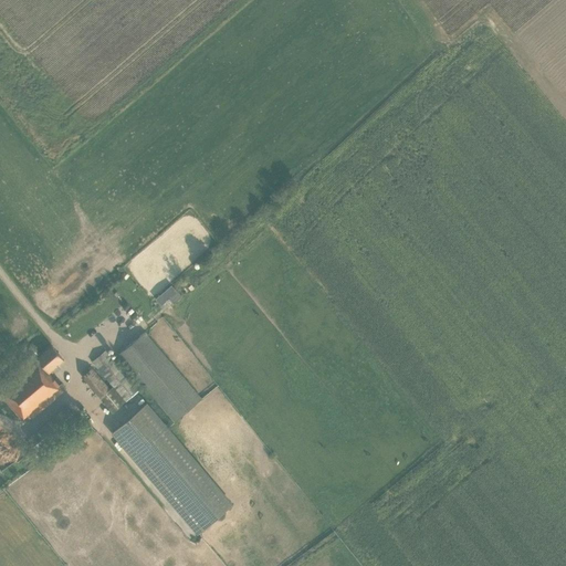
[(83,377),(106,406),(113,413),(125,401),(139,390),(138,389),(144,385),(175,422),(202,400),(145,332),(113,359),(105,352),(92,363),(113,387),(111,390),(92,369),(83,377)]
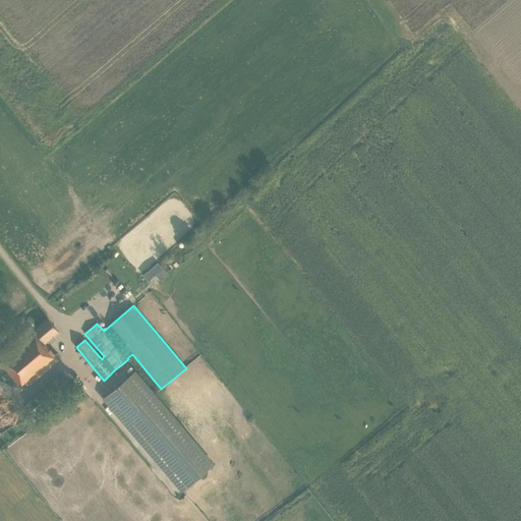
[(59,332),(48,319),(34,331),(45,344),(59,332)]
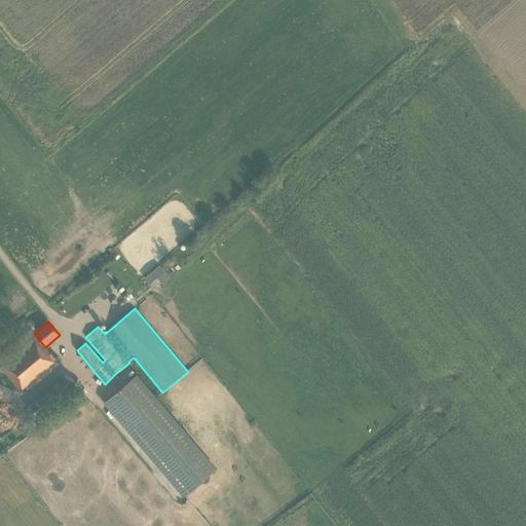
[(22,331),(27,337),(35,330),(30,324),(22,331)]
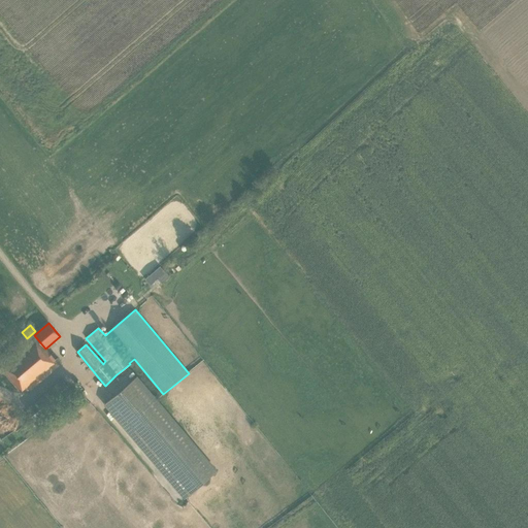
[(62,363),(57,358),(56,360),(45,349),(34,335),(0,363),(0,367),(20,392),(27,387),(29,390),(62,363)]
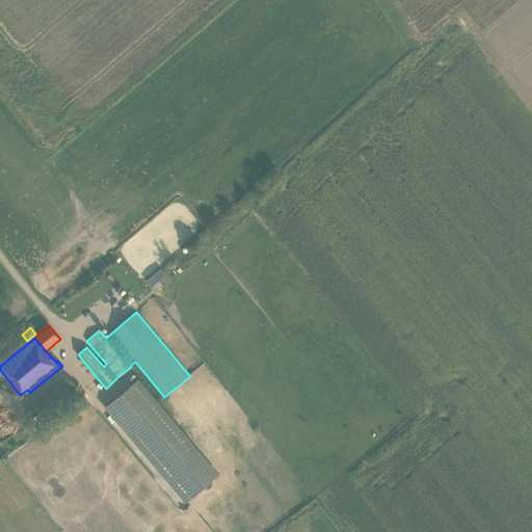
[(218,475),(192,445),(137,380),(106,407),(160,471),(187,502),(218,475)]
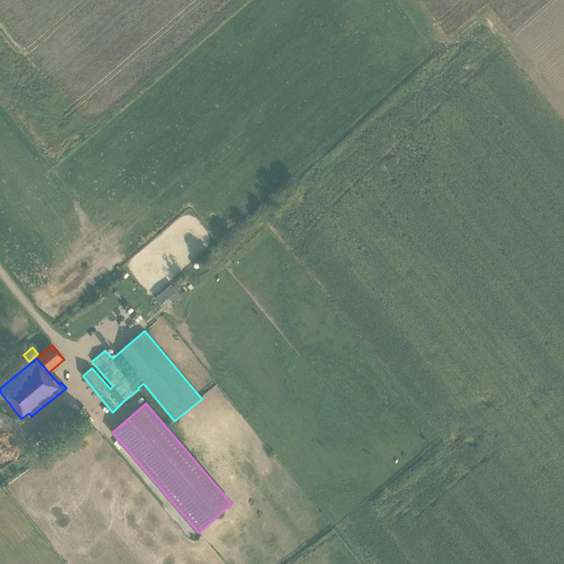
[(67,405),(44,426),(29,438),(39,451),(54,437),(77,418),(67,405)]
